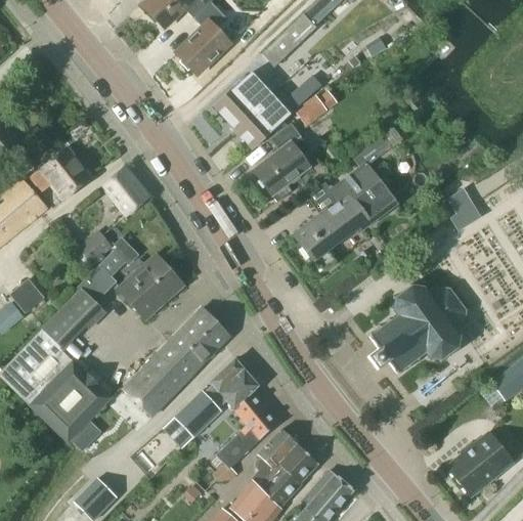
[(147,0),(142,5),(164,28),(184,8),(193,18),(212,1),(213,0),(147,0)]
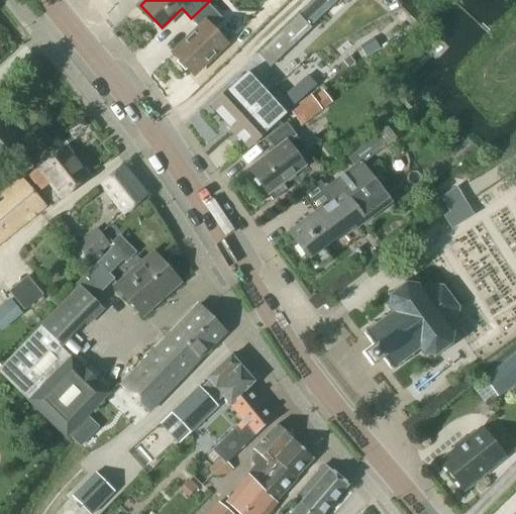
[(299,12),(298,13),(299,13),(309,25),(321,14),(335,0),(312,0),(299,12)]
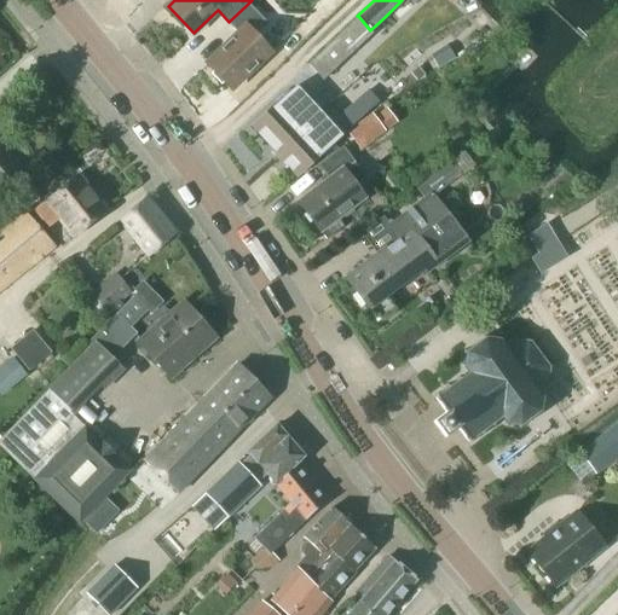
[(254,32),(267,19),(250,1),(229,22),(240,32),(208,63),(232,88),(272,51),(254,32)]
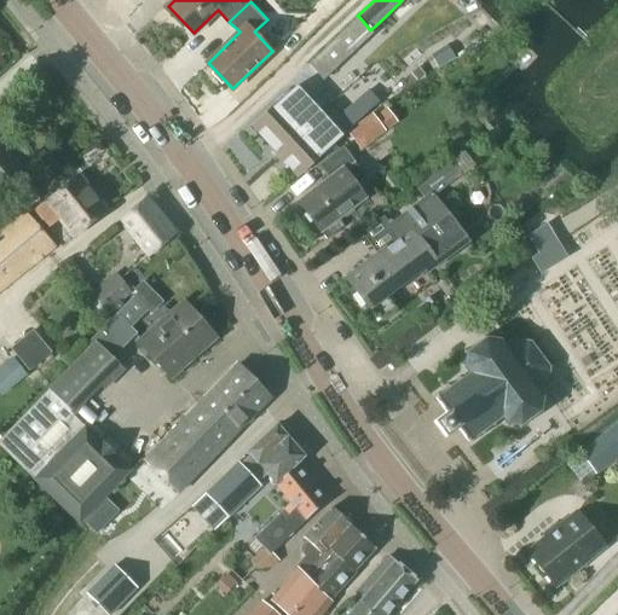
[(330,41),(309,63),(323,77),(348,54),(373,32),(370,30),(358,16),(330,41)]
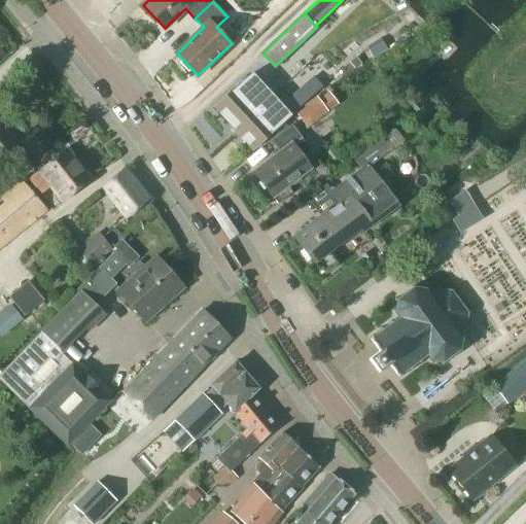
[(388,48),(381,37),(367,45),(374,57),(388,48)]
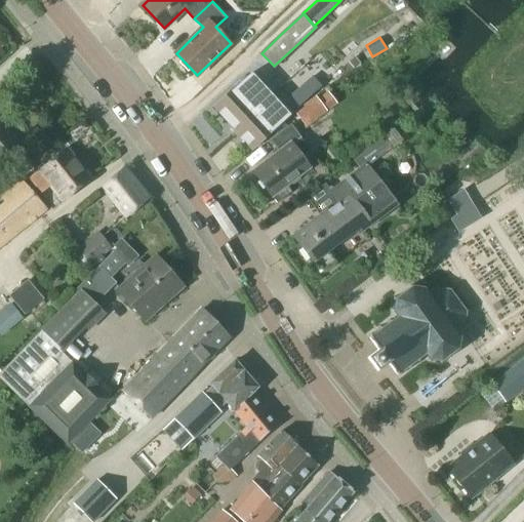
[(252,72),(214,107),(253,149),(322,85),(312,74),(281,103),(273,94),(252,72)]
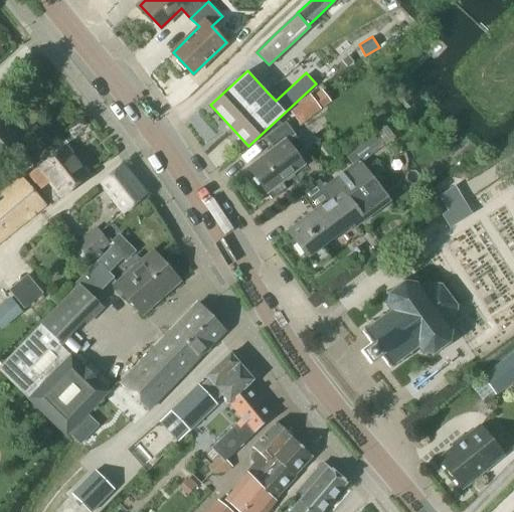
[(0,157),(19,141),(0,118),(0,157)]
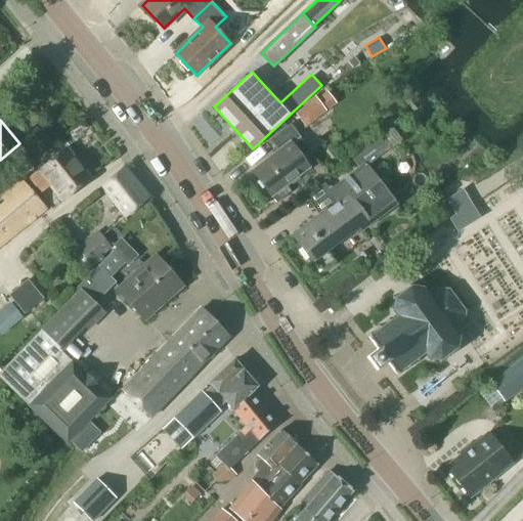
[(302,155),(310,148),(292,124),(272,139),(280,150),(254,170),(278,202),(293,190),(288,183),(310,166),(302,155)]
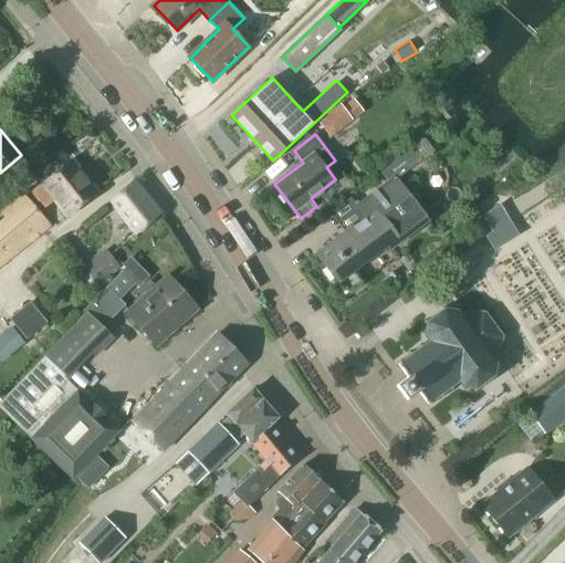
[(421,222),(399,193),(405,188),(397,177),(422,158),(414,146),(382,170),(388,179),(355,204),(366,217),(317,253),(337,280),(341,278),(351,290),(363,281),(353,269),(386,243),(388,247),(421,222)]
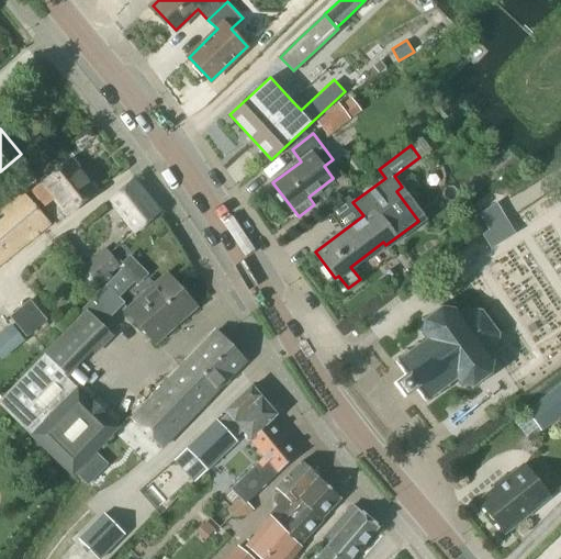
[(68,214),(99,190),(73,157),(33,190),(44,204),(54,197),(68,214)]
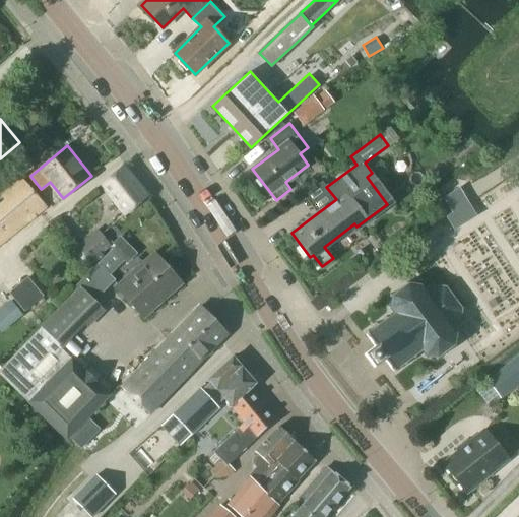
[(125,166),(101,184),(111,196),(126,214),(149,195),(138,182),(135,178),(125,166)]
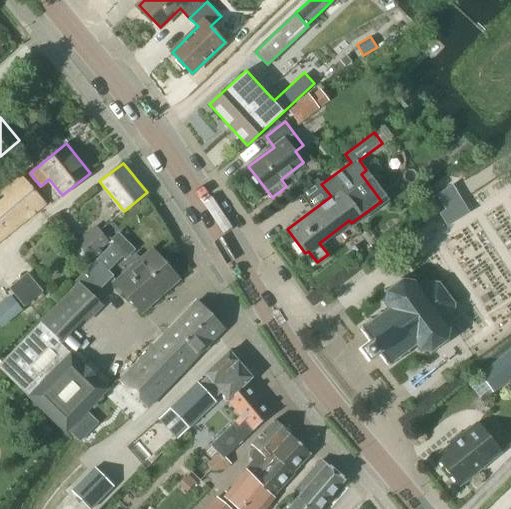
[(0,240),(47,202),(22,176),(0,194),(0,240)]
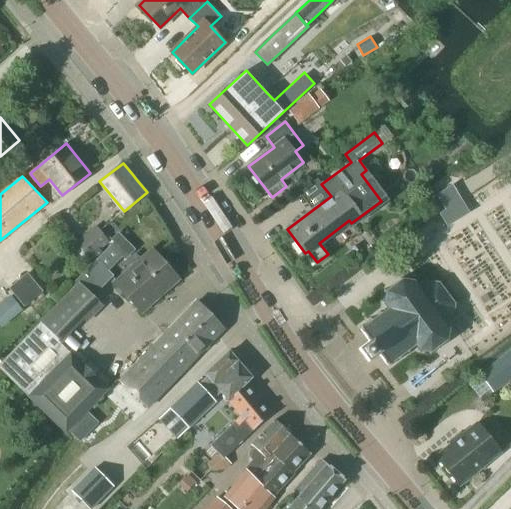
[(93,227),(77,240),(92,259),(102,251),(100,247),(108,240),(95,224),(93,227)]
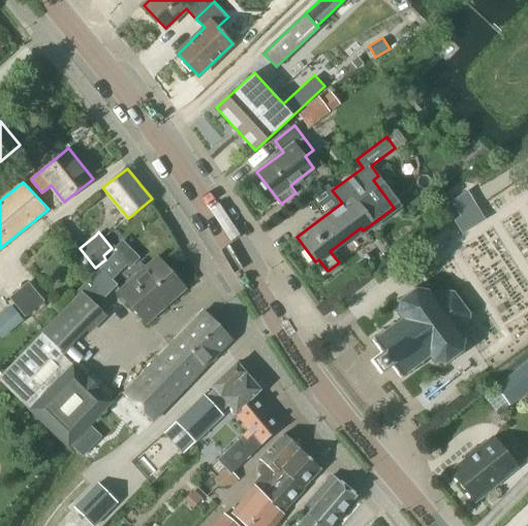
[(86,277),(96,269),(95,268),(80,248),(76,245),(66,253),(86,277)]
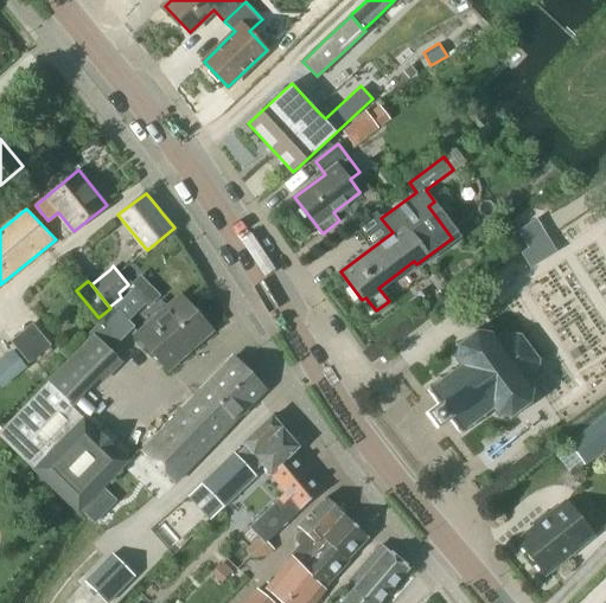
[(115,305),(93,328),(113,347),(117,341),(134,325),(128,319),(145,302),(146,302),(145,301),(132,288),(115,305)]
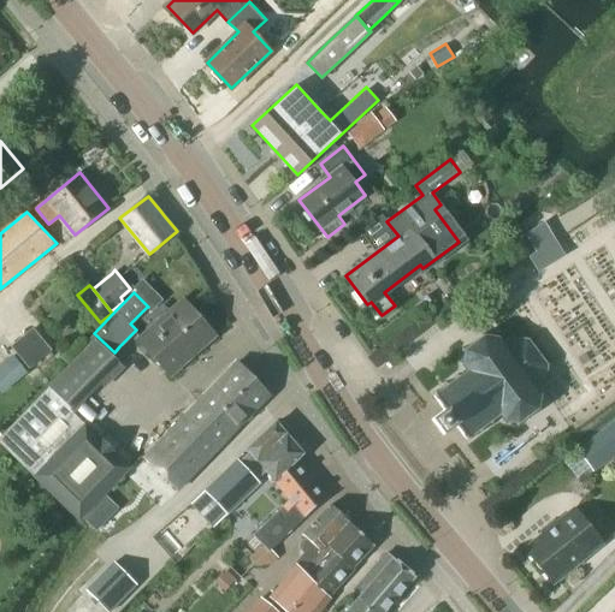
[(172,373),(218,333),(185,297),(141,337),(172,373)]
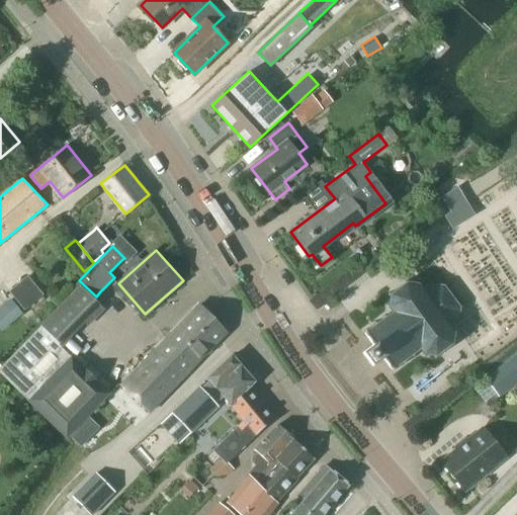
[(418,283),(410,282),(409,279),(406,280),(406,282),(393,292),(391,291),(389,294),(391,295),(390,304),(386,304),(388,308),(391,307),(394,311),(386,316),(385,314),(382,316),(384,318),(377,323),(376,321),(373,323),(375,325),(368,330),(367,328),(364,330),(365,332),(373,344),(363,351),(372,364),(383,356),(392,368),(393,368),(394,370),(397,367),(396,366),(402,361),(404,363),(407,360),(405,359),(412,354),(413,356),(416,354),(414,352),(421,347),(423,351),(423,353),(426,355),(427,353),(434,354),(435,357),(438,356),(438,354),(451,344),(453,345),(455,342),(453,341),(454,333),(456,333),(455,329),(453,330),(448,323),(452,320),(453,321),(460,316),(461,306),(449,289),(452,286),(449,283),(446,285),(445,284),(436,282),(425,290),(421,285),(422,283),(419,281),(418,283)]
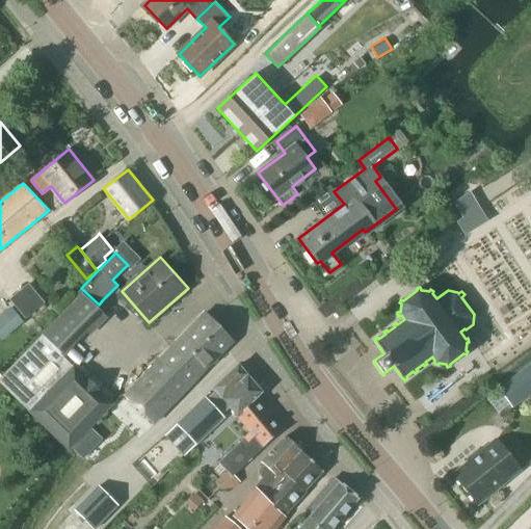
[(77,297),(43,333),(62,352),(63,352),(85,329),(103,312),(105,311),(104,310),(103,309),(100,306),(99,305),(81,288),(78,290),(76,293),(74,294),(76,296),(77,297)]
